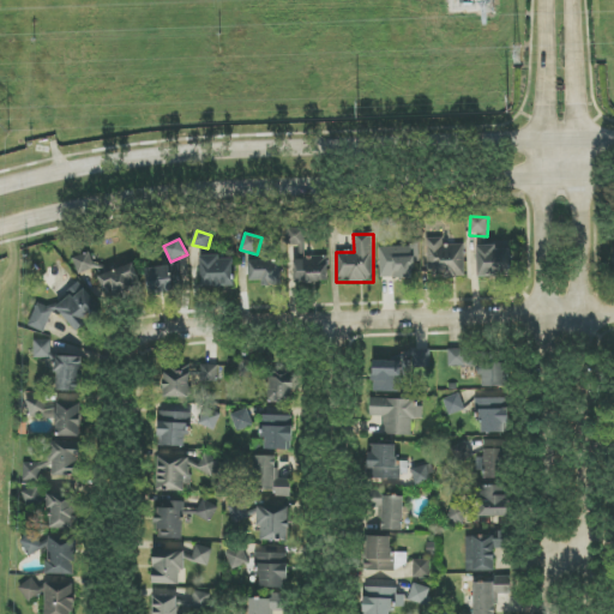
[(443,245),(443,239),(427,239),(426,274),(464,275),(465,245),(443,245)]
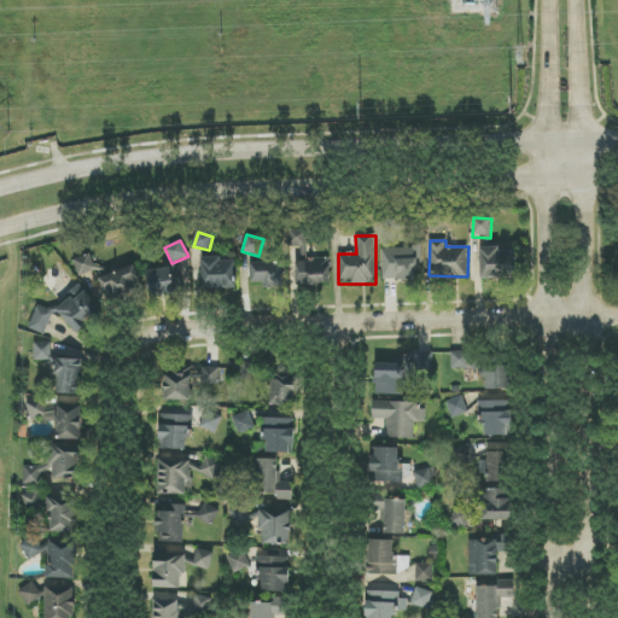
[(481,279),(514,279),(513,249),(481,250),(481,279)]
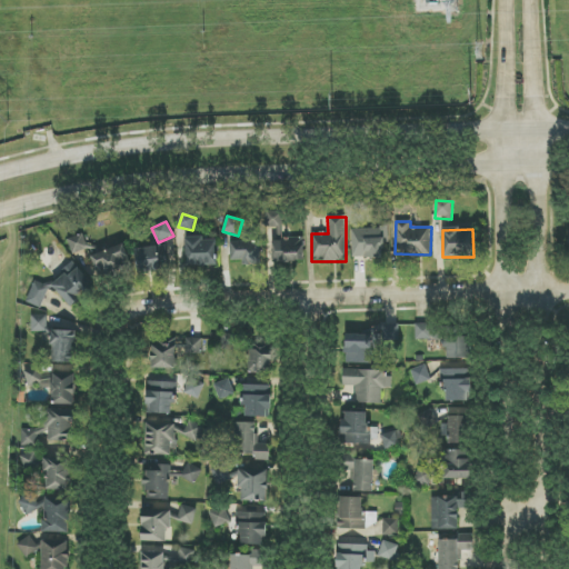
[(72,255),(89,248),(83,233),(67,240),(72,255)]
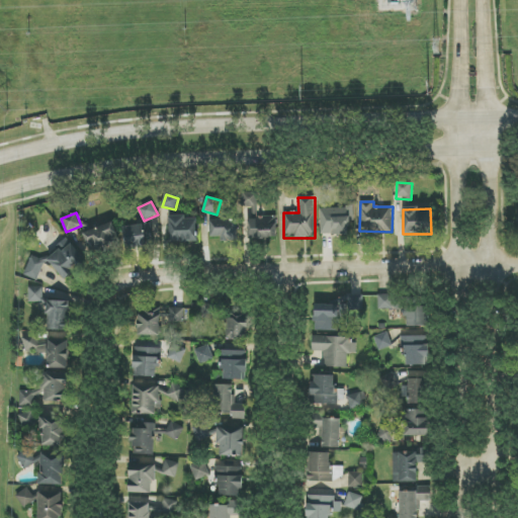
[(170,243),(198,242),(197,217),(169,217),(170,243)]
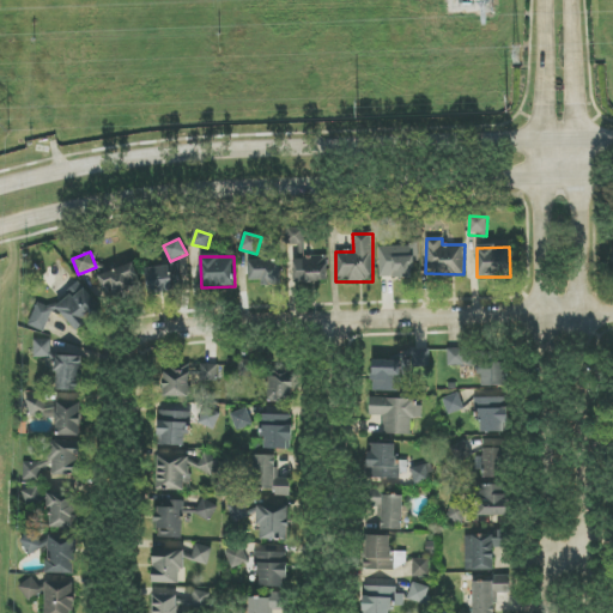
[(327,258),(293,259),(295,283),(328,281),(327,258)]
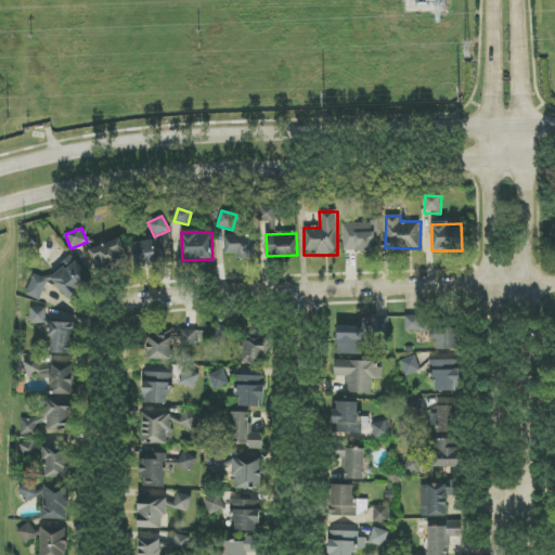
[(255,258),(255,235),(224,236),(226,254),(236,254),(236,258),(255,258)]
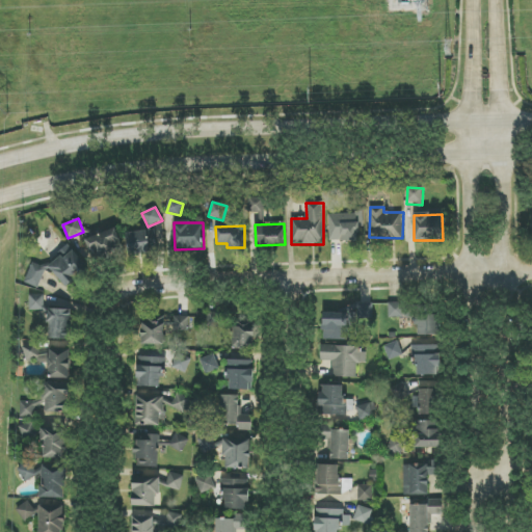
[(85,238),(91,260),(124,250),(117,229),(85,238)]
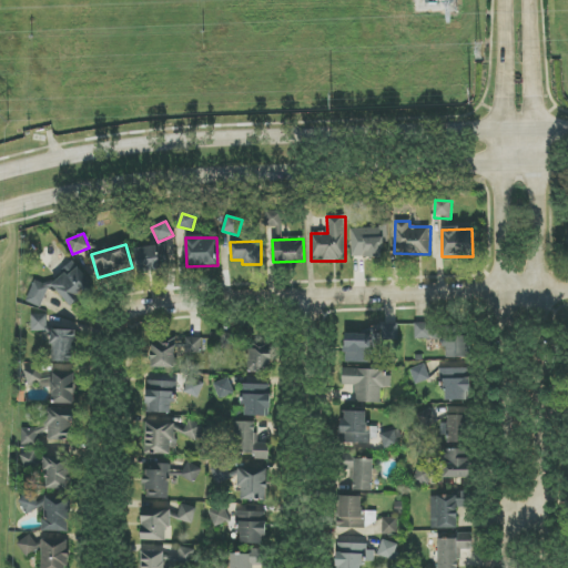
[(168,269),(166,246),(135,249),(137,271),(168,269)]
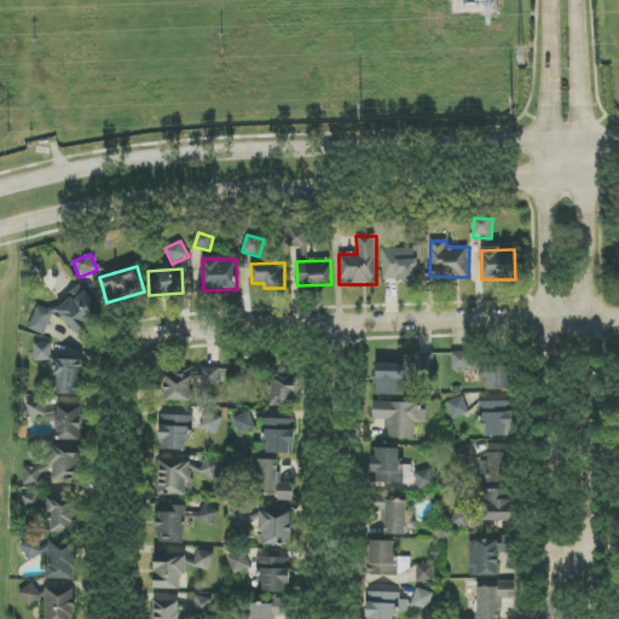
[(29,329),(45,335),(52,318),(87,333),(99,302),(75,293),(65,314),(40,304),(29,329)]
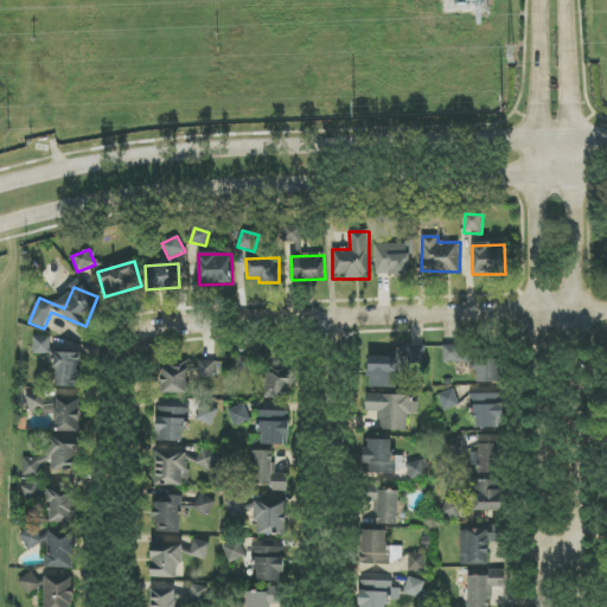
[(33,353),(50,355),(51,337),(33,336),(33,353)]
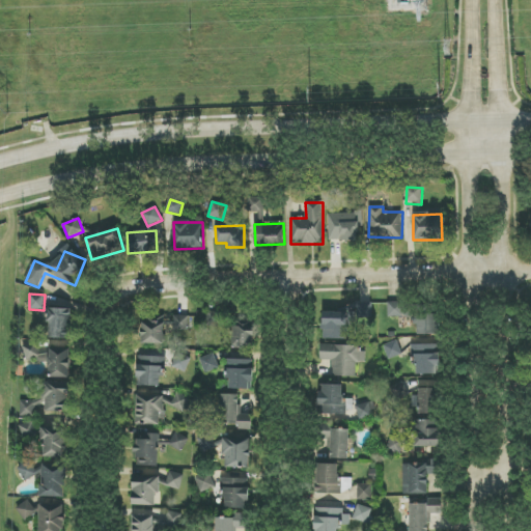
[(388,317),(412,317),(412,303),(388,303),(388,317)]
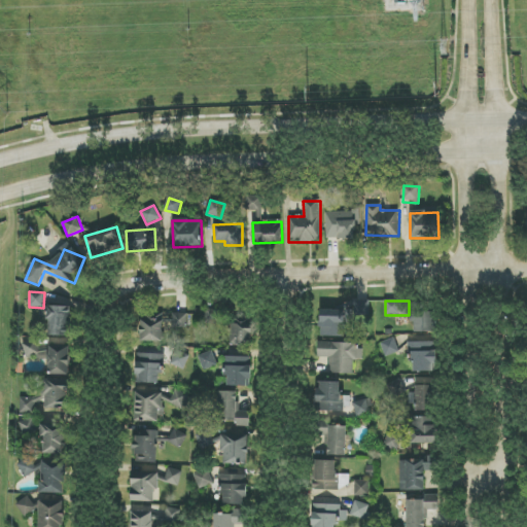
[(320,310),(320,337),(344,337),(344,323),(353,323),(353,316),(370,316),(370,302),(343,302),(343,310),(320,310)]
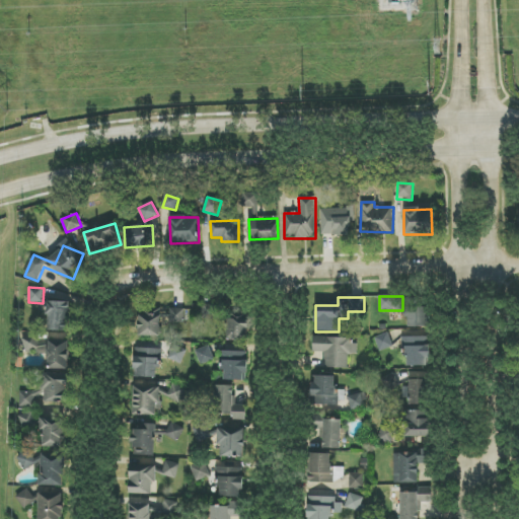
[(48,330),(70,331),(71,302),(49,302),(48,330)]
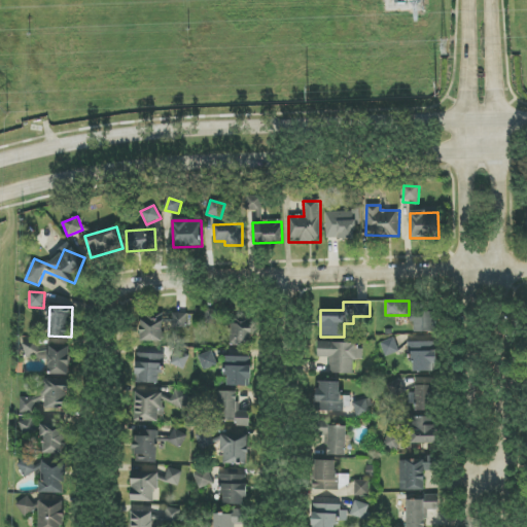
[(414,332),(434,332),(433,312),(414,312),(414,332)]
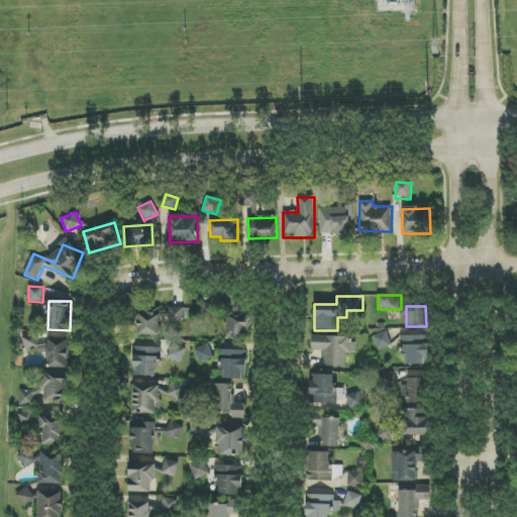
[(184,308),(169,307),(169,314),(168,314),(168,320),(184,321),(184,308)]
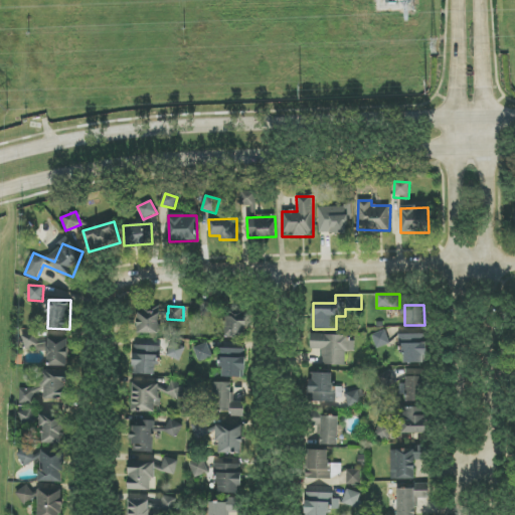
[(137,333),(159,334),(160,308),(138,308),(137,333)]
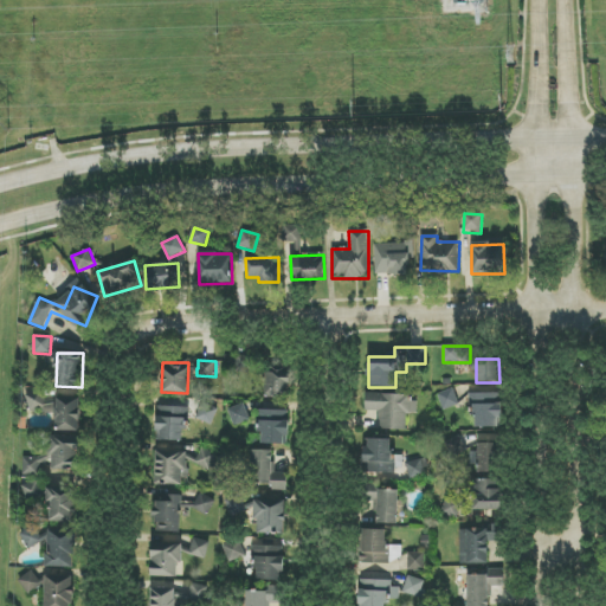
[(290,398),(289,367),(266,368),(266,398),(290,398)]
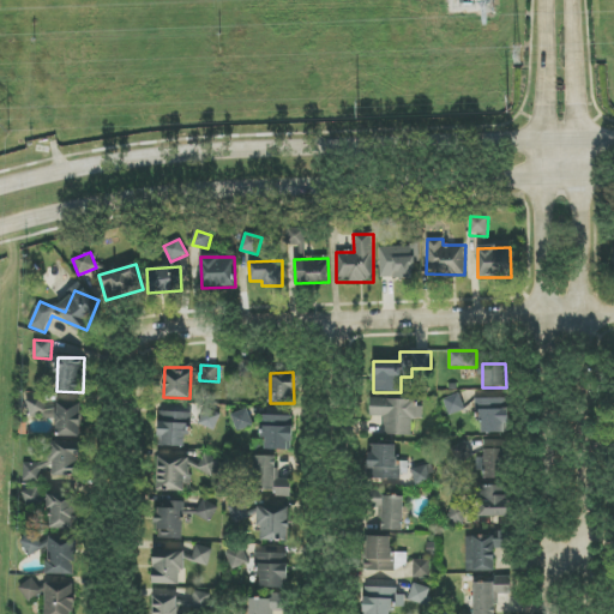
[(449,415),(465,409),(459,393),(444,399),(449,415)]
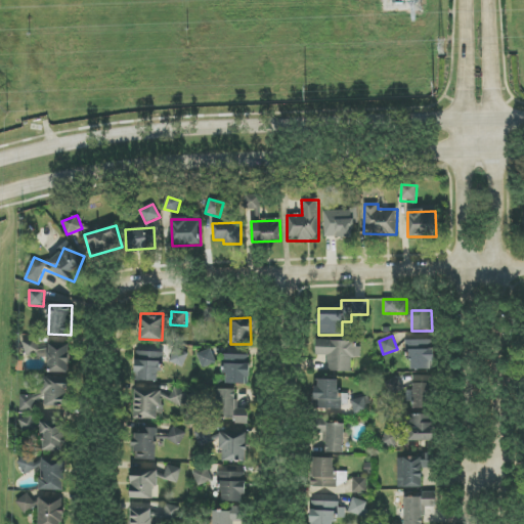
[(69,345),(38,346),(38,340),(25,340),(26,354),(38,354),(38,357),(47,357),(47,374),(70,373),(69,345)]
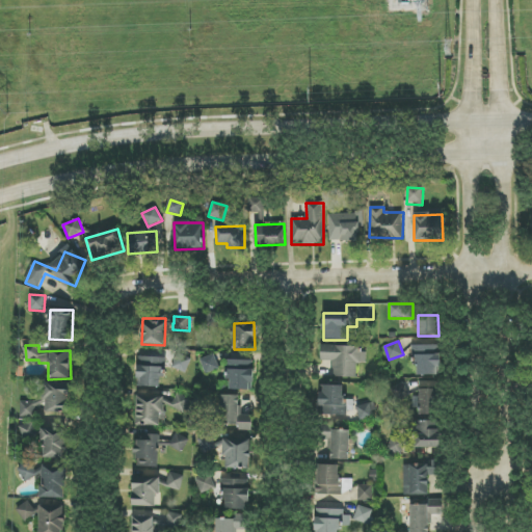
[(414,346),(415,375),(440,375),(439,345),(414,346)]
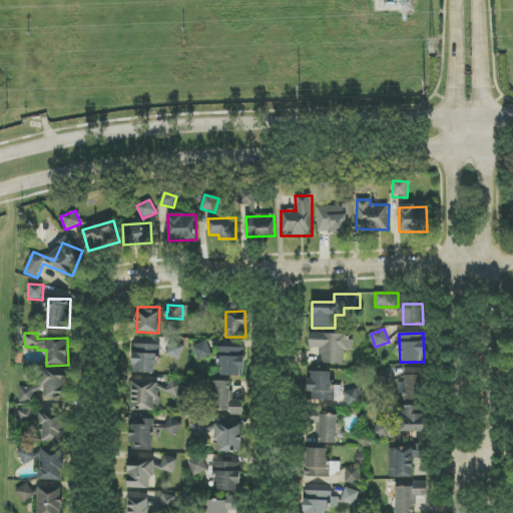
[(310,334),(310,348),(321,348),(321,364),(344,364),(345,351),(354,351),(354,335),(310,334)]
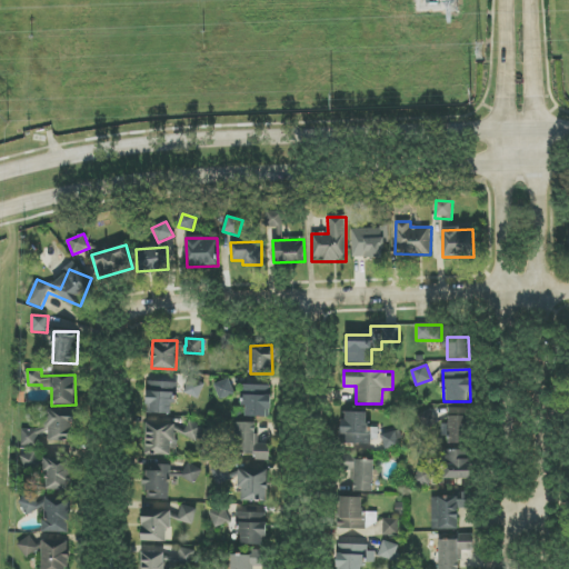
[(205,383),(190,378),(185,393),(199,399),(205,383)]
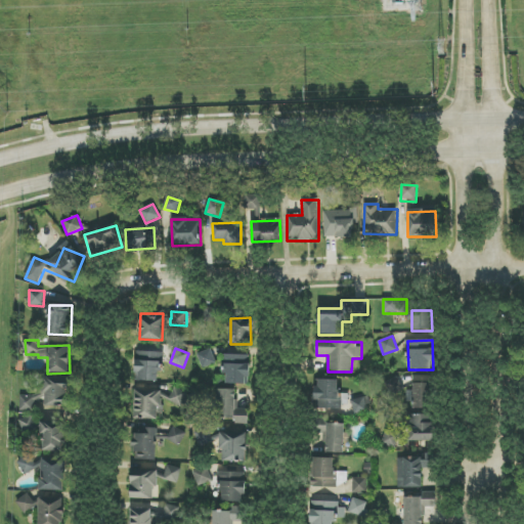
[(197,354),(203,368),(216,363),(211,349),(197,354)]
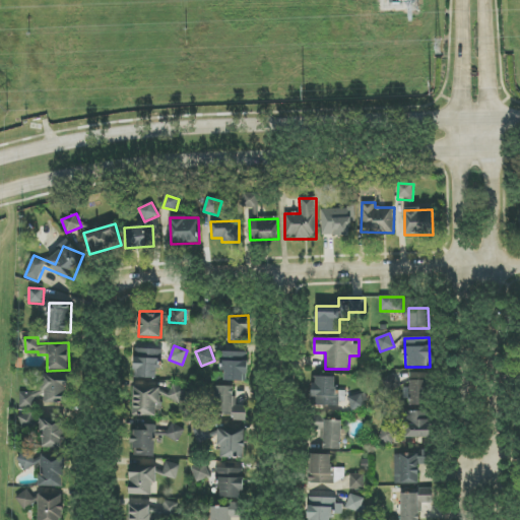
[(163,349),(134,349),(134,378),(156,378),(156,369),(161,370),(163,349)]
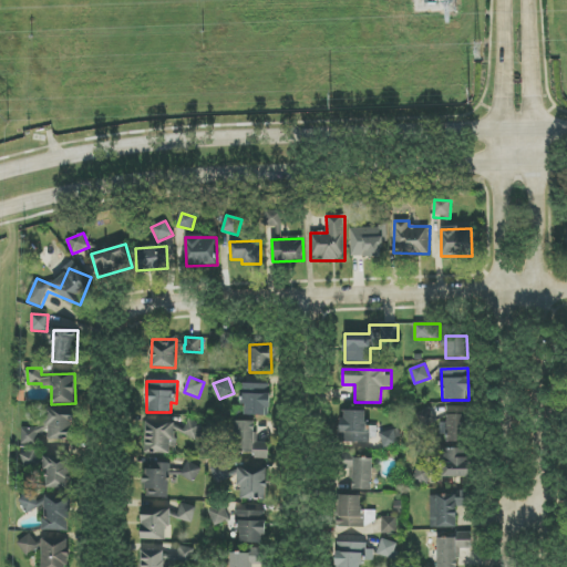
[(269,416),(269,384),(244,384),(243,415),(269,416)]
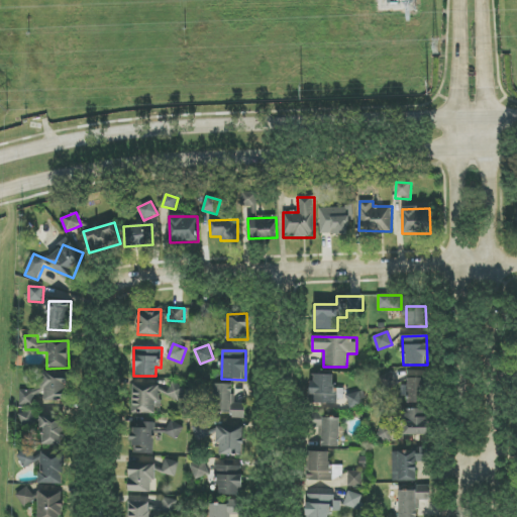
[(387,389),(398,383),(392,372),(381,378),(387,389)]
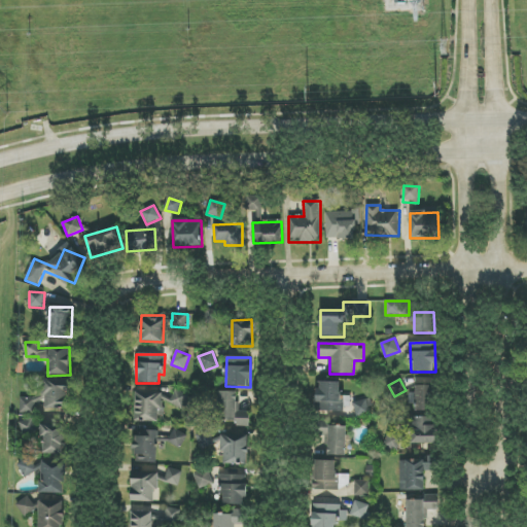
[(20,398),(20,413),(35,413),(35,401),(45,401),(45,409),(68,410),(69,380),(42,380),(42,398),(20,398)]
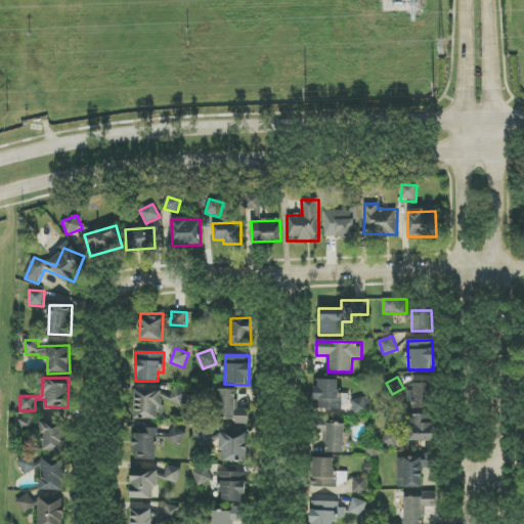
[(338,380),(317,380),(317,387),(314,387),(314,408),(342,409),(342,392),(338,392),(338,380)]
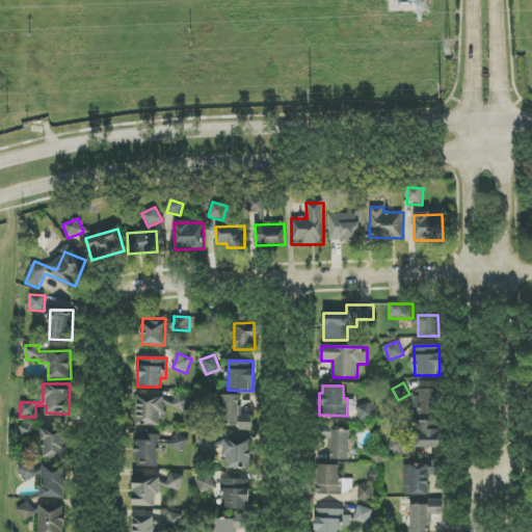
[(439,390),(419,390),(420,415),(440,414),(439,390)]
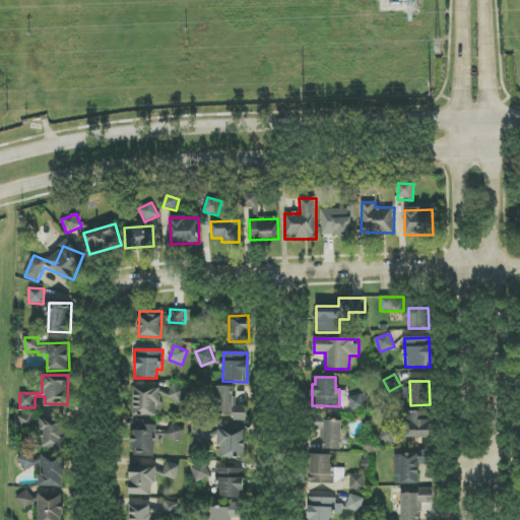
[(246,421),(246,406),(234,405),(234,387),(215,386),(215,415),(234,415),(233,420),(246,421)]
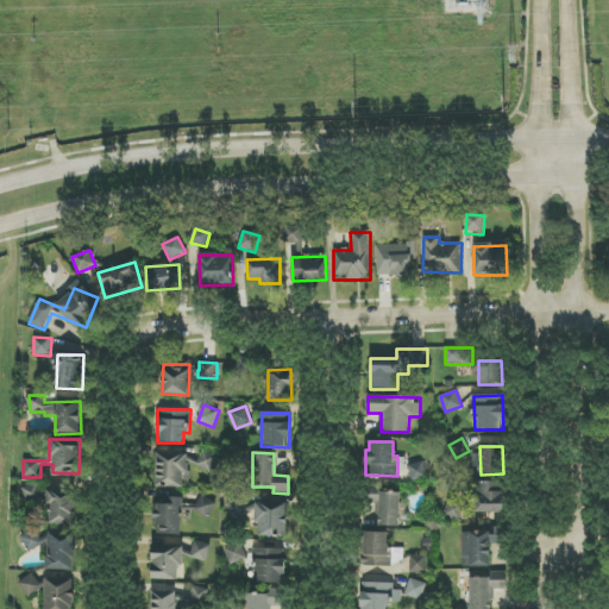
[(189,454),(158,453),(157,487),(187,488),(189,454)]
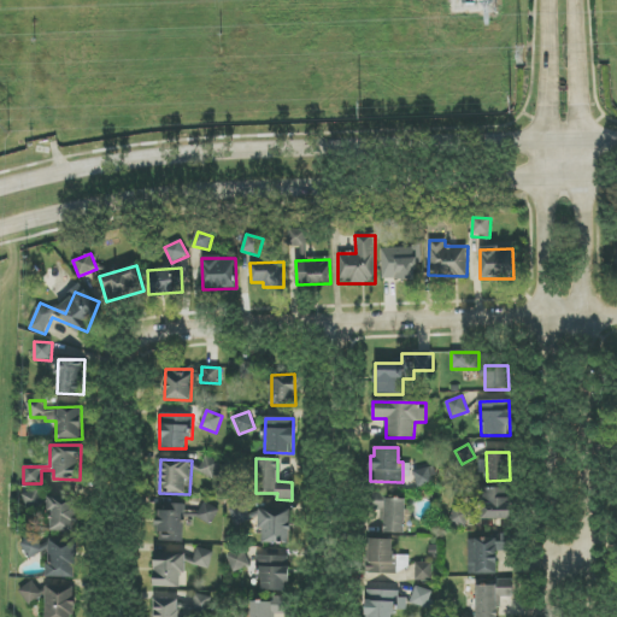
[(204,477),(224,476),(223,460),(203,462),(204,477)]
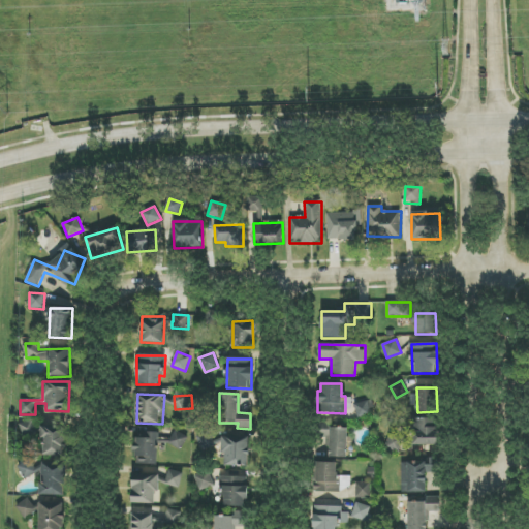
[(373,414),(370,401),(354,405),(358,418),(373,414)]
